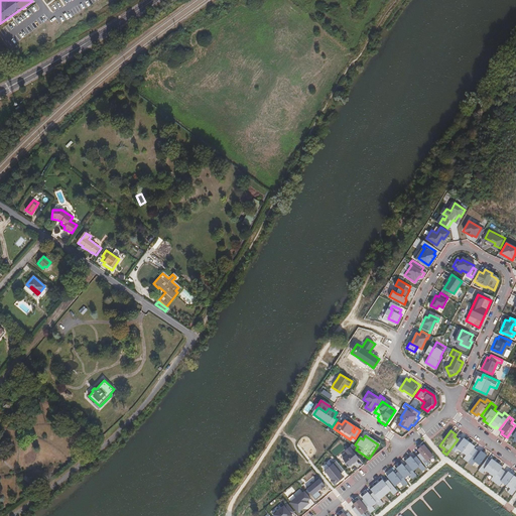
[(460,437),(447,453),(453,457),(455,454),(459,457),(470,441),(466,438),(464,440),(460,437)]
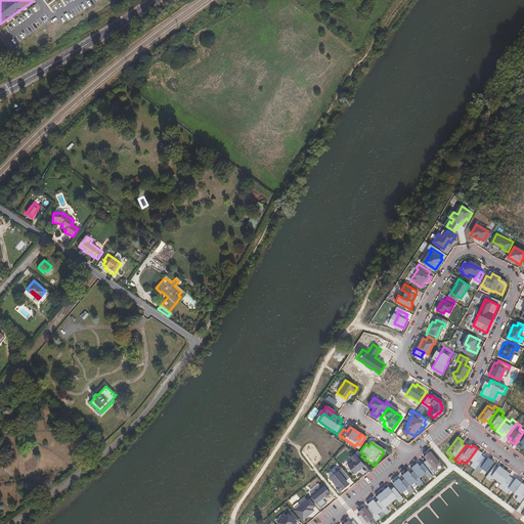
[(468,470),(473,473),(484,457),(480,453),(481,451),(477,448),(466,464),(471,467),(468,470)]
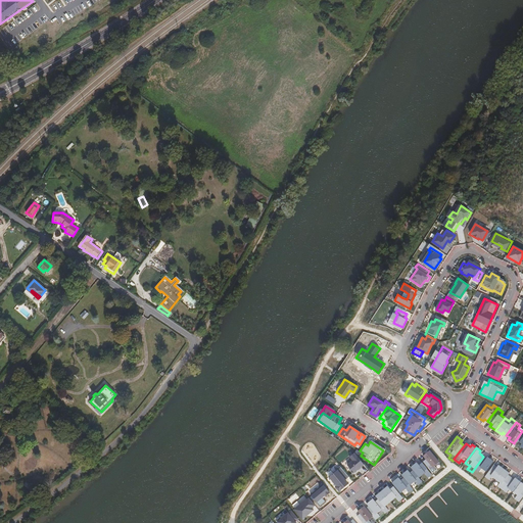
[(427,458),(423,461),(433,474),(438,470),(436,468),(443,463),(432,449),(426,456),(427,458)]
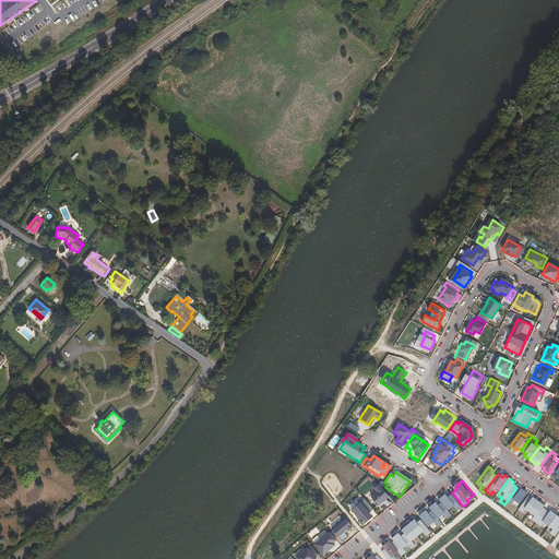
[(389,496),(379,484),(373,488),(377,492),(371,497),(378,506),(389,496)]
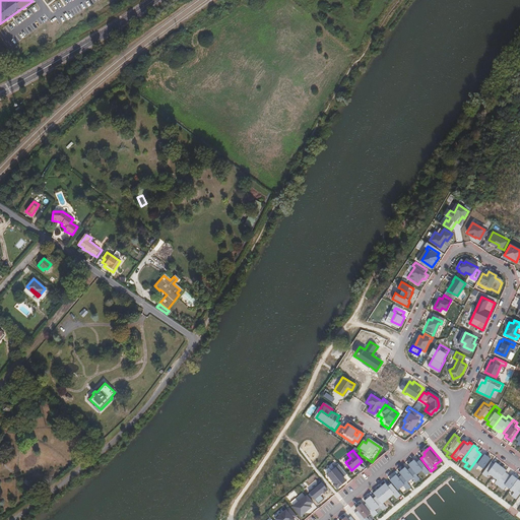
[(481,474),(492,461),(493,459),(489,456),(486,458),(480,454),(469,469),(475,474),(477,471),(481,474)]
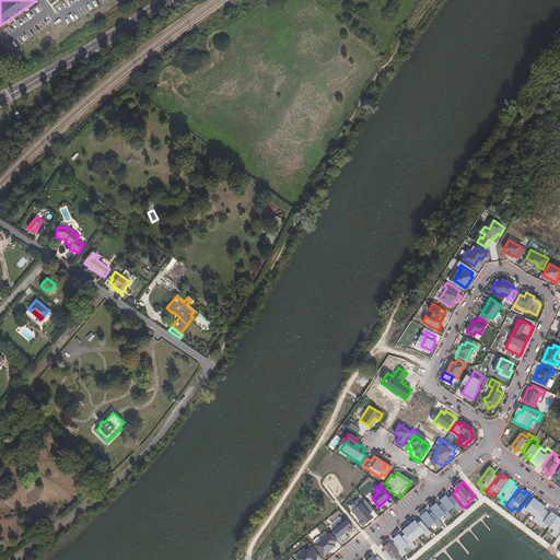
[(440,501),(442,503),(451,513),(454,510),(457,513),(462,509),(451,496),(444,500),(443,499),(440,501)]
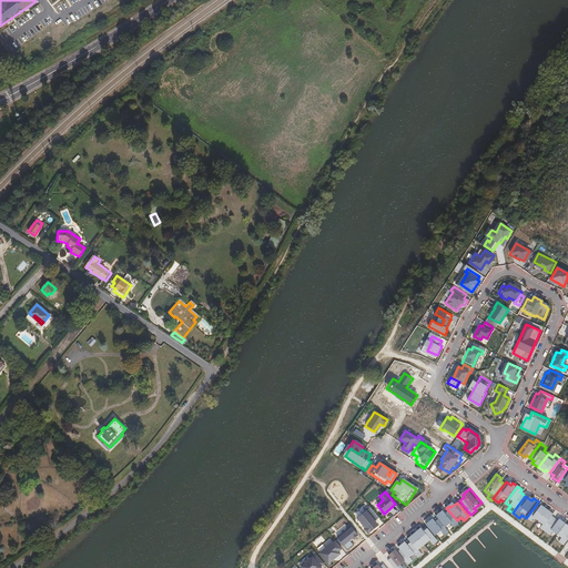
[(541,507),(537,504),(524,521),(528,525),(530,521),(536,525),(547,509),(543,505),(541,507)]
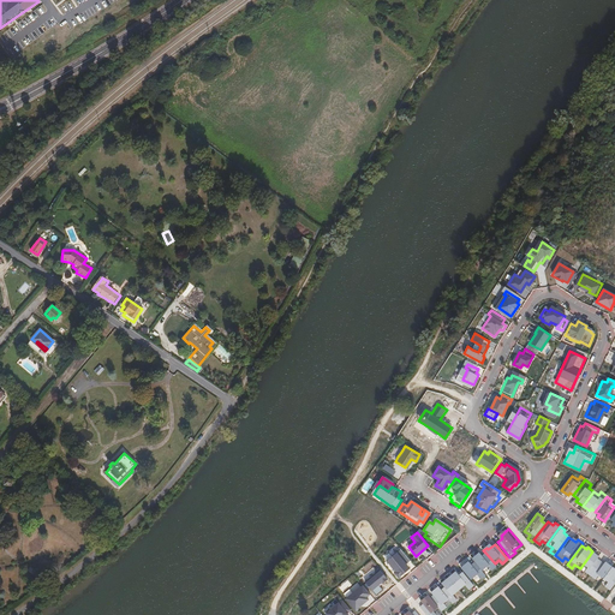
[(598,555),(592,551),(580,568),(585,572),(583,575),(587,579),(601,561),(596,557),(598,555)]
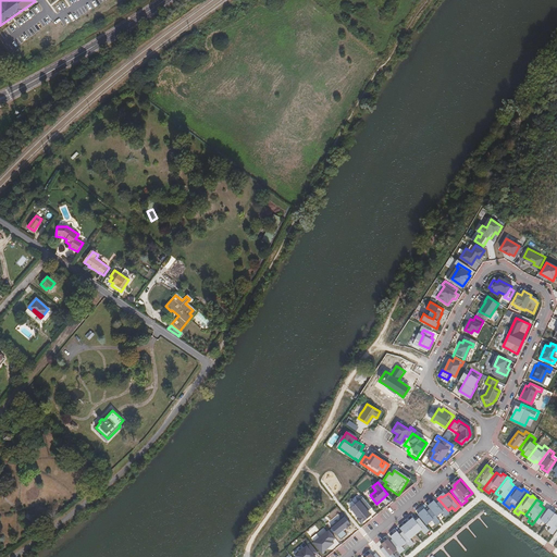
[(428,506),(430,508),(440,520),(444,516),(445,518),(450,514),(448,510),(440,500),(433,505),(431,503),(428,506)]
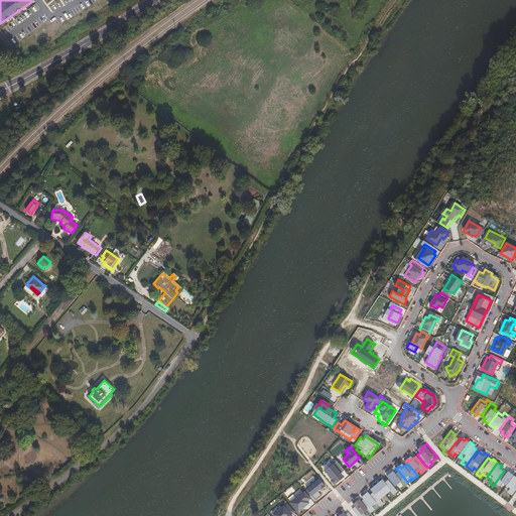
[(329,478),(333,483),(338,478),(337,476),(341,473),(334,465),(330,468),(331,469),(326,473),(330,478),(329,478)]
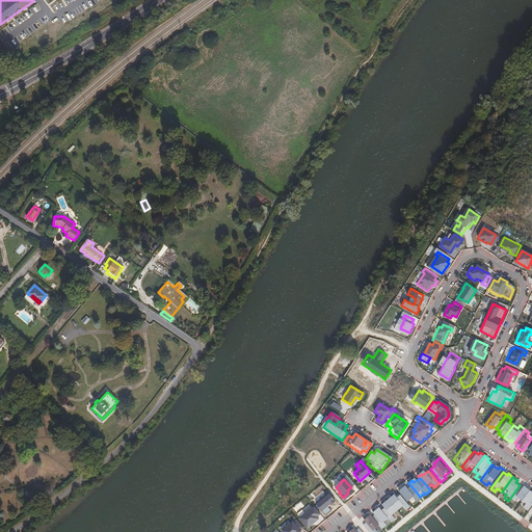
[(44,496),(47,491),(35,483),(32,487),(44,496)]
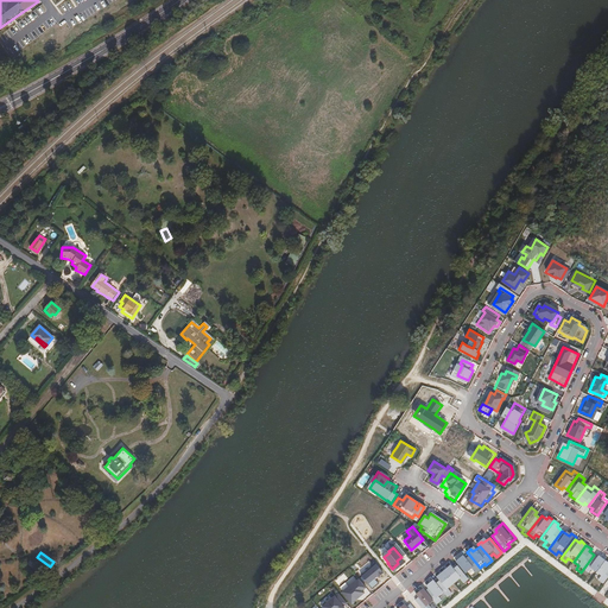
[(461,558),(456,562),(468,575),(474,570),(476,574),(481,570),(480,568),(469,555),(463,559),(461,558)]
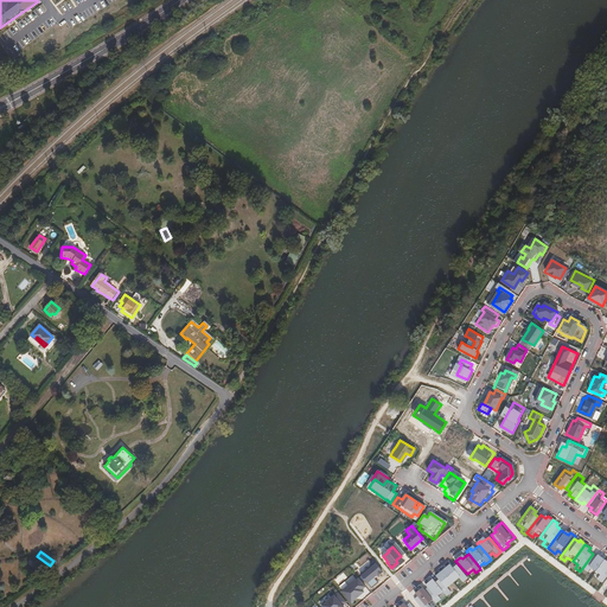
[(593,554),(580,572),(585,576),(588,573),(592,576),(605,558),(600,555),(599,557),(593,554)]
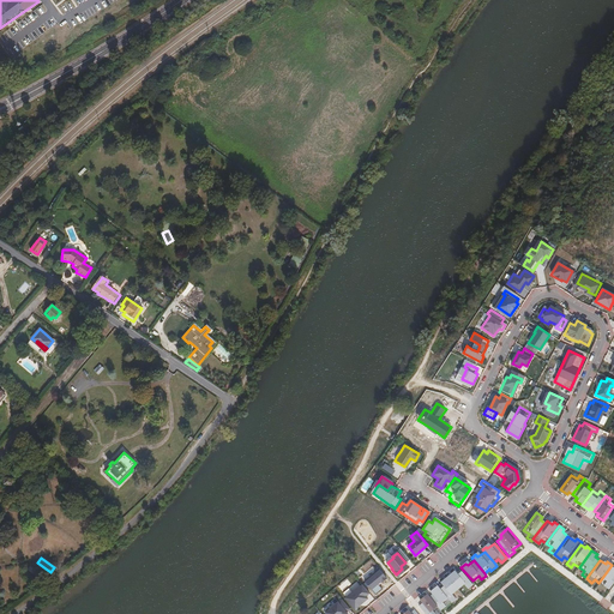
[(613,566),(612,565),(599,583),(606,588),(603,591),(608,595),(613,585),(613,566)]
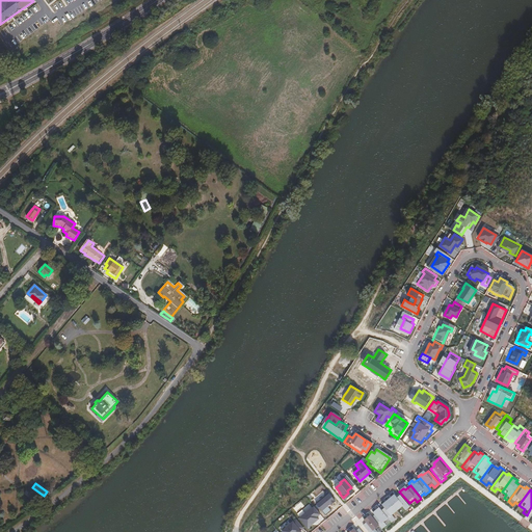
[(316,504),(323,512),(333,505),(333,506),(336,503),(327,493),(324,495),(325,497),(316,504)]
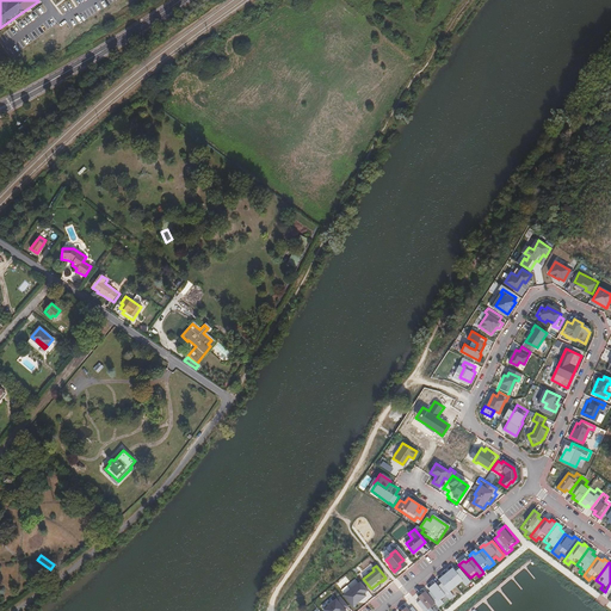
[(446,574),(457,587),(462,582),(467,587),(470,584),(458,568),(454,572),(452,569),(446,574)]
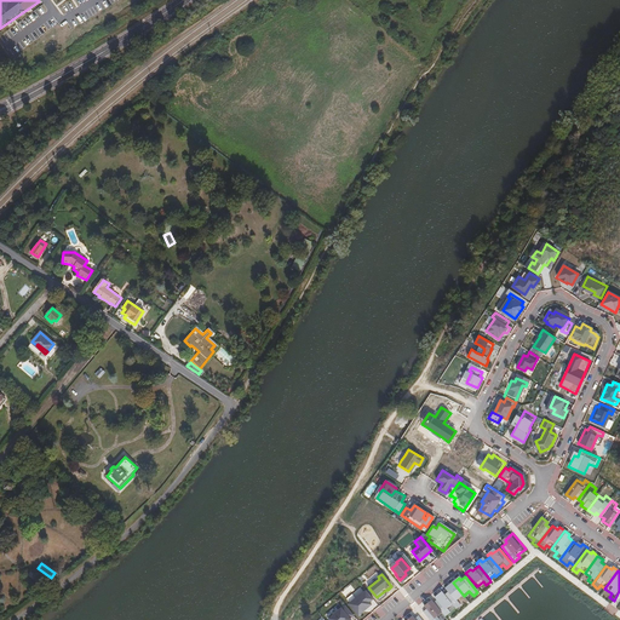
[(445,593),(453,604),(457,609),(461,606),(458,601),(464,596),(453,583),(447,587),(449,590),(445,593)]
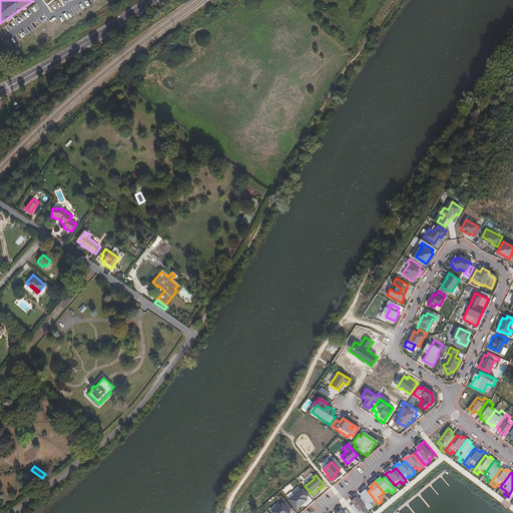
[(312,494),(312,495),(321,488),(321,487),(312,494)]
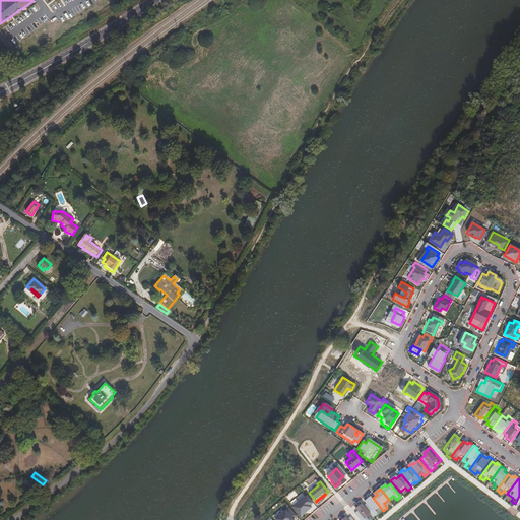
[(304,498),(294,506),(301,515),(306,511),(306,510),(311,505),(314,503),(309,497),(306,500),(304,498)]
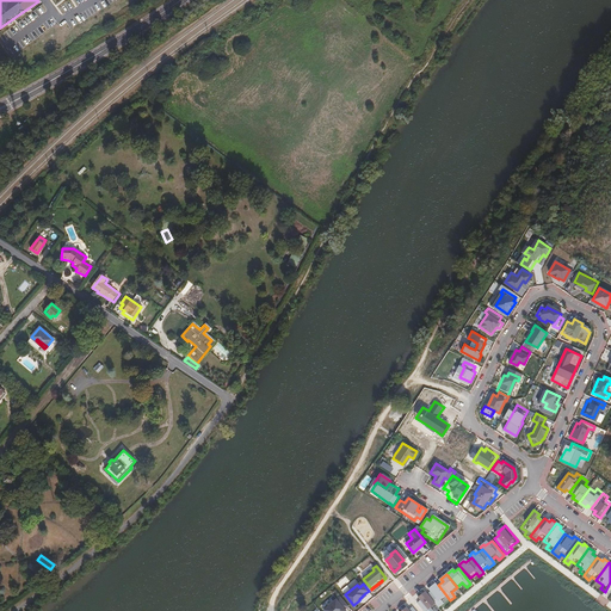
[(427,594),(436,604),(440,609),(444,605),(440,600),(446,596),(438,585),(436,584),(430,588),(432,590),(427,594)]
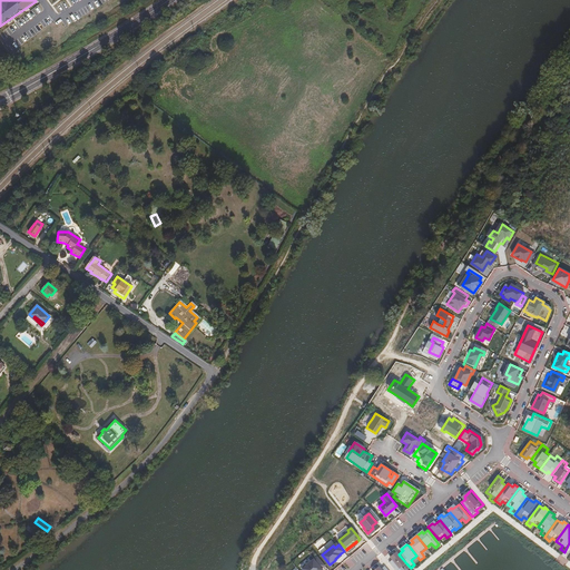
[(390,562),(395,569),(403,569),(402,568),(406,563),(399,554),(397,552),(392,556),(394,558),(390,562)]
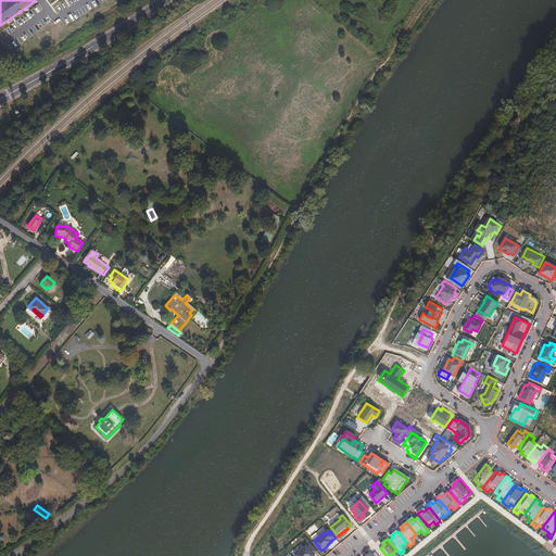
[(311,543),(294,555),(295,555),(315,555),(314,554),(317,552),(311,543)]
